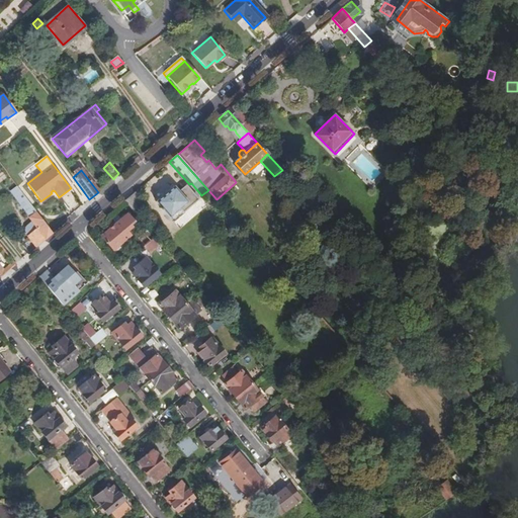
[(157,202),(171,218),(181,208),(183,212),(198,199),(186,185),(179,191),(174,186),(157,202)]
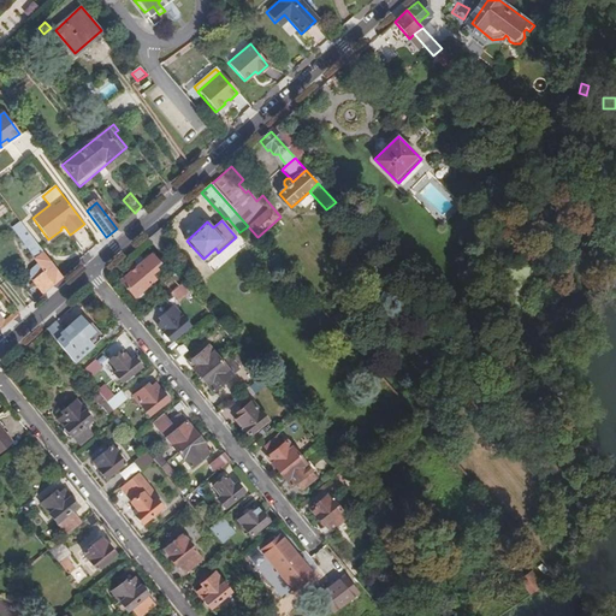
[(35,284),(42,294),(61,277),(21,223),(12,229),(40,265),(43,270),(31,279),(35,284)]
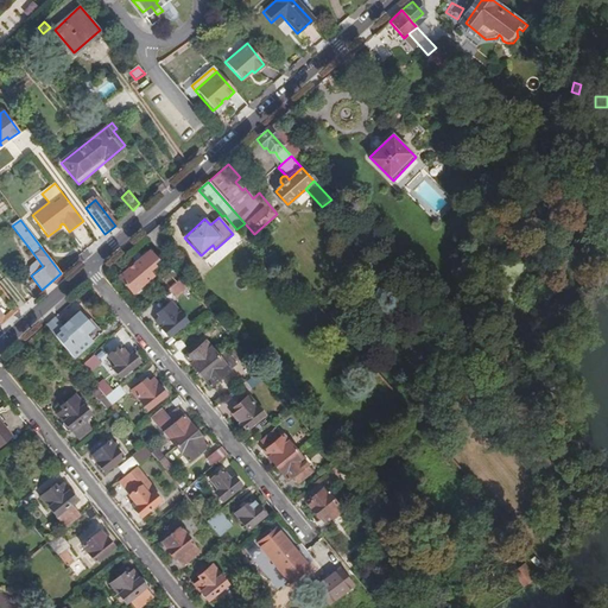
[(213,245),(201,255),(206,261),(217,251),(215,249),(213,245)]
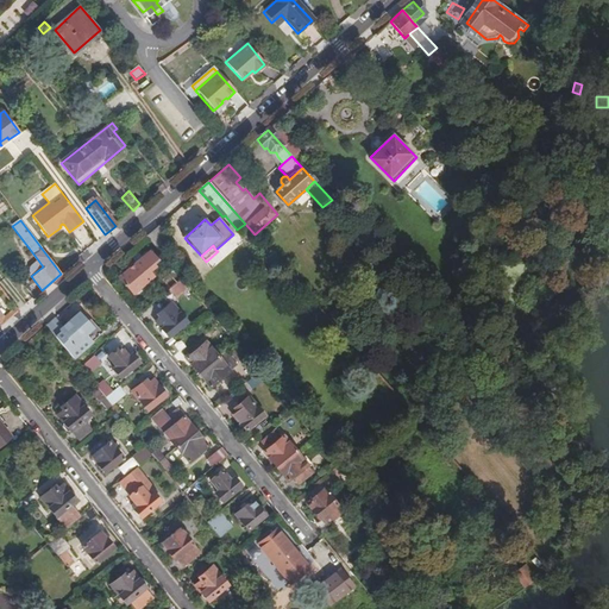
[(133,294),(146,283),(152,277),(146,270),(156,262),(149,252),(119,277),(133,294)]
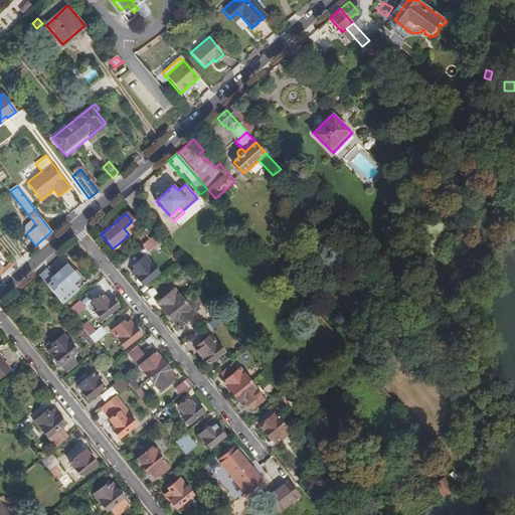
[(28,226),(26,233),(36,225),(33,221),(28,226)]
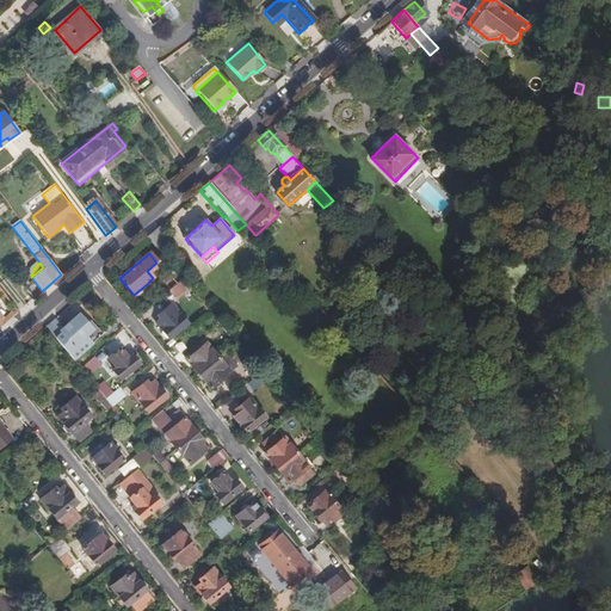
[(306,303),(312,298),(292,277),(283,285),(300,295),(306,303)]
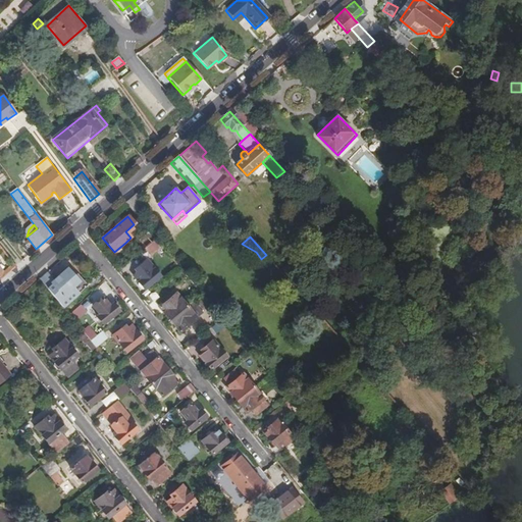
[(131,238),(125,243),(129,248),(136,243),(131,238)]
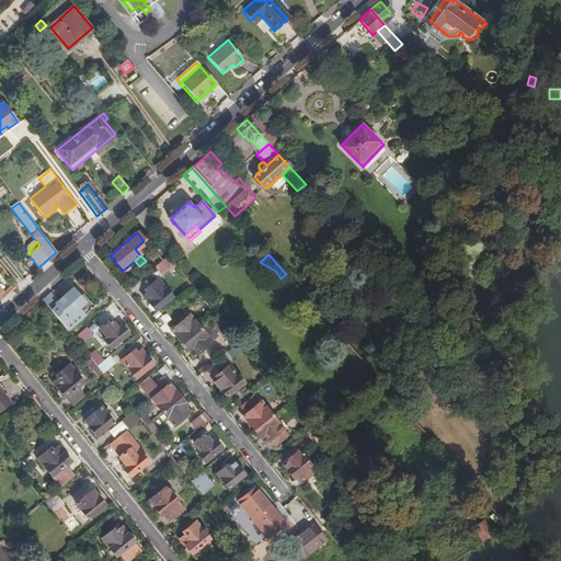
[(21,266),(29,276),(38,267),(32,259),(21,266)]
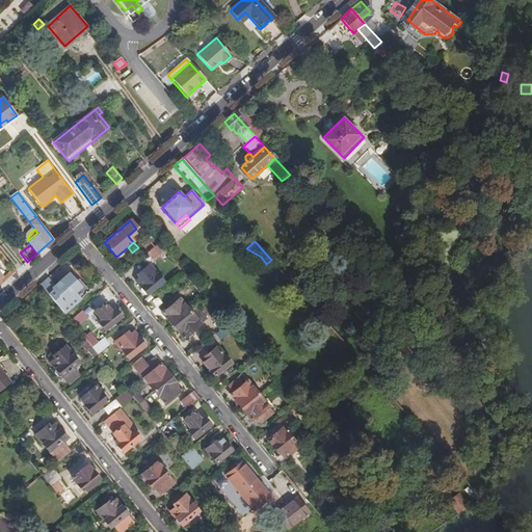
[(156,260),(165,251),(160,245),(151,254),(156,260)]
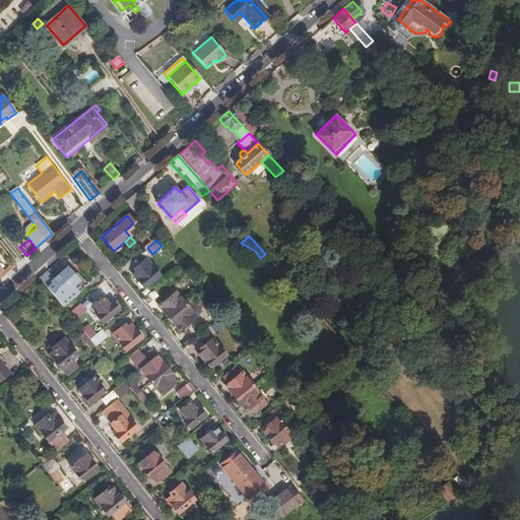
[(130,267),(143,258),(140,254),(127,264),(130,267)]
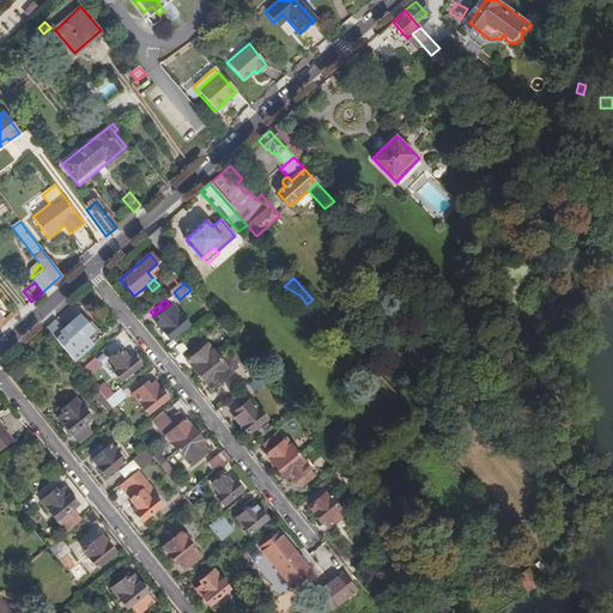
[(171,339),(189,323),(174,305),(159,317),(161,321),(158,325),(163,332),(162,335),(167,340),(170,339),(171,339)]
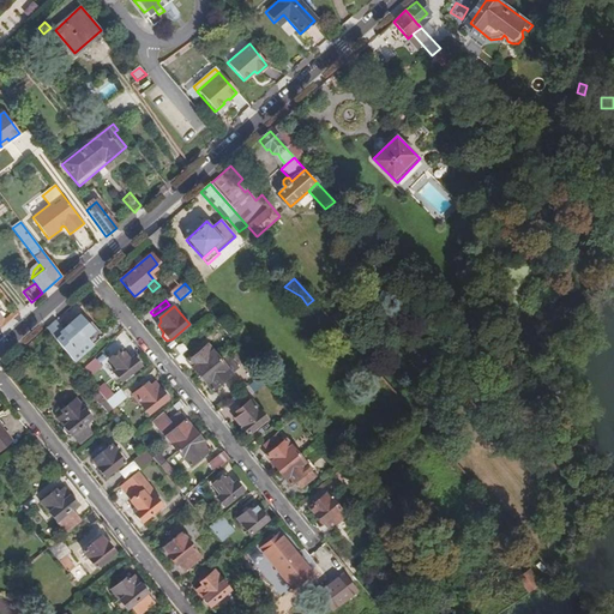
[(82,357),(94,347),(86,339),(94,332),(88,326),(79,317),(60,335),(61,336),(56,341),(68,355),(74,350),(82,357)]
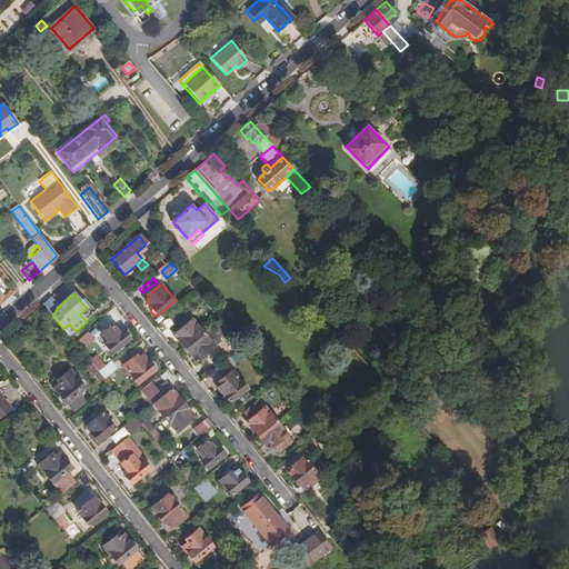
[(80,315),(87,321),(97,312),(85,299),(81,302),(87,308),(80,315)]
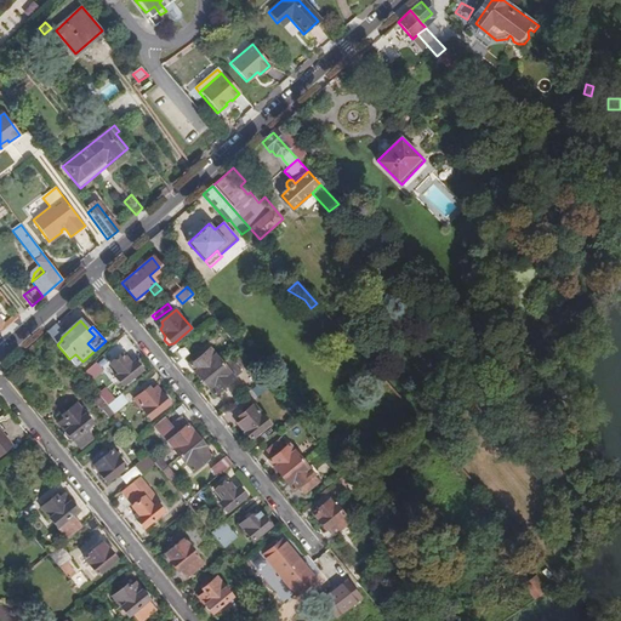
[(203,382),(222,365),(210,352),(191,369),(203,382)]
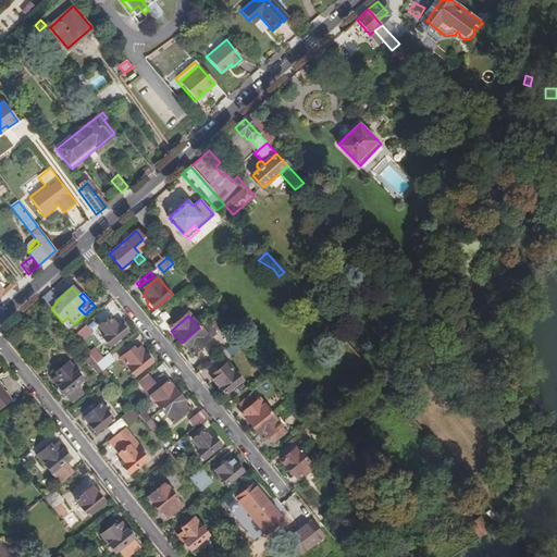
[(118,327),(110,319),(102,325),(109,334),(106,337),(113,345),(127,332),(122,324),(118,327)]
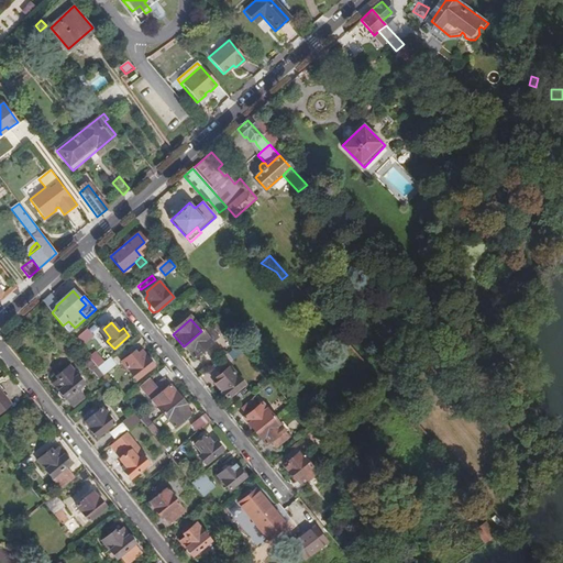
[(219,339),(209,326),(201,331),(184,346),(195,360),(219,339)]
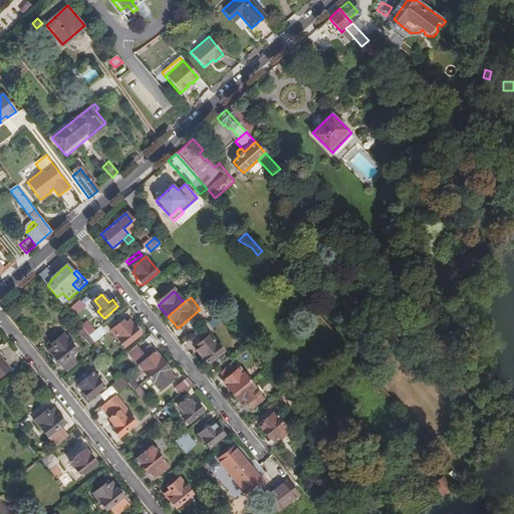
[(84,308),(79,302),(69,311),(75,316),(84,308)]
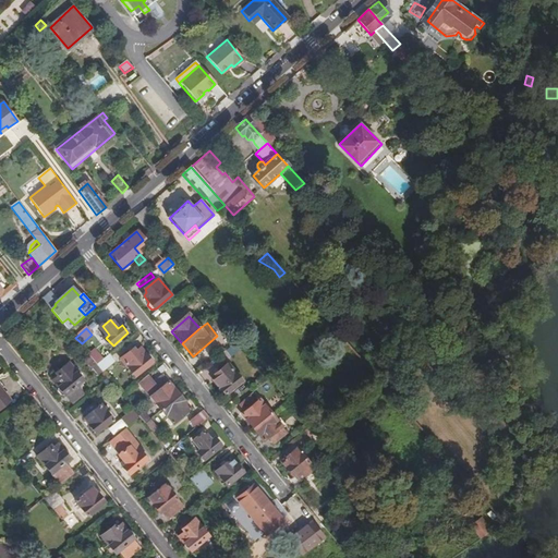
[(511,363),(518,351),(504,343),(497,355),(511,363)]
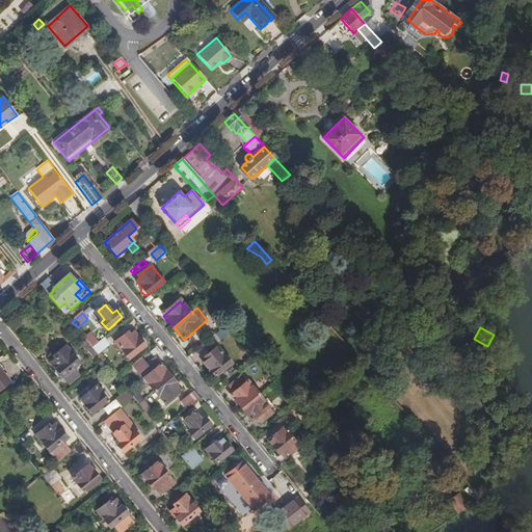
[(130,336),(128,333),(115,343),(129,360),(145,347),(147,343),(142,339),(140,339),(134,333),(130,336)]
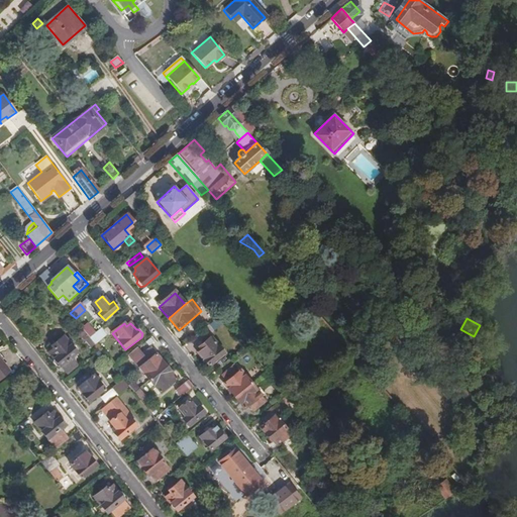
[(90,338),(96,333),(88,325),(83,329),(83,330),(90,338)]
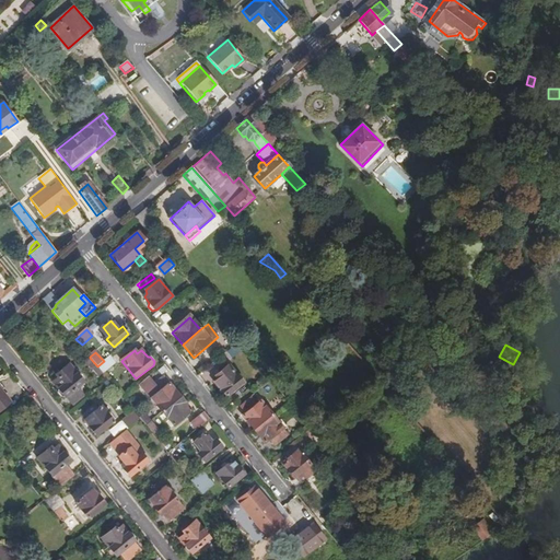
[(84,382),(61,353),(48,364),(50,368),(45,372),(50,378),(49,382),(56,389),(59,388),(72,405),(84,395),(78,387),(84,382)]
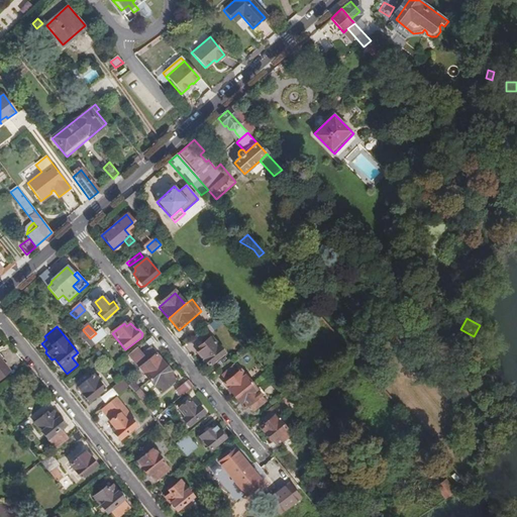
[(108,336),(102,328),(96,333),(90,338),(96,345),(108,336)]
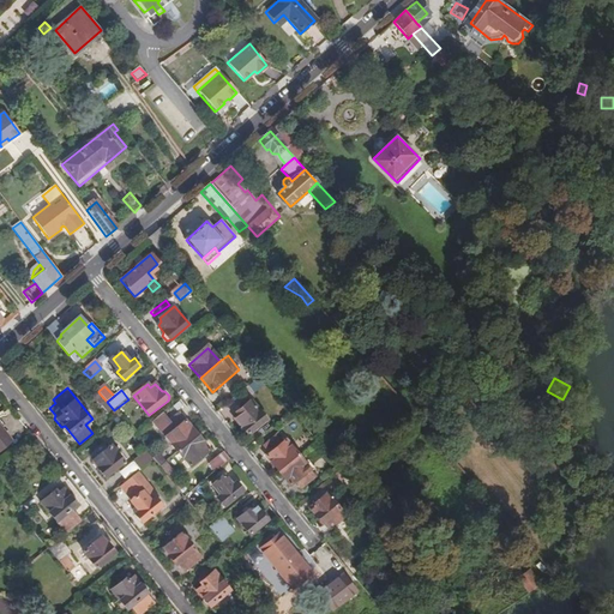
[(119,416),(114,410),(107,402),(98,392),(94,396),(114,421),(119,416)]
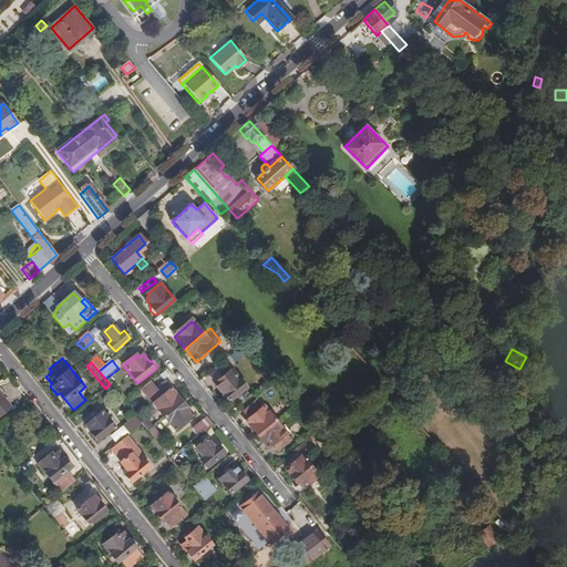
[(229,403),(247,388),(233,370),(218,381),(220,384),(217,388),(223,394),(223,398),(224,401),(229,403)]
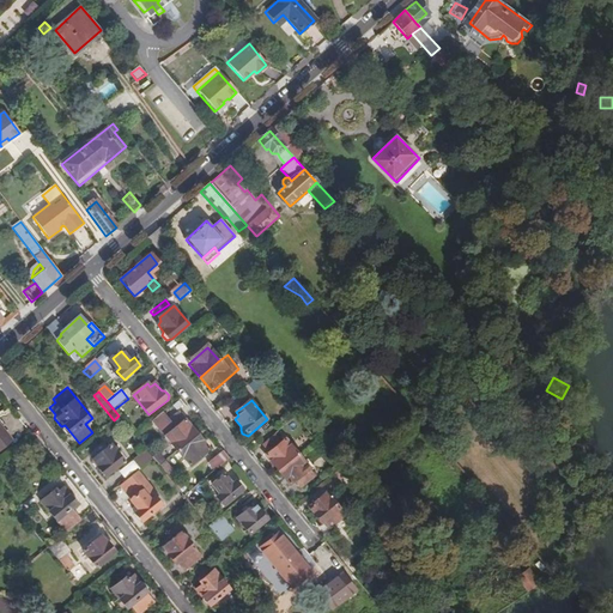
[(177,451),(198,435),(187,420),(175,429),(162,413),(152,420),(177,451)]
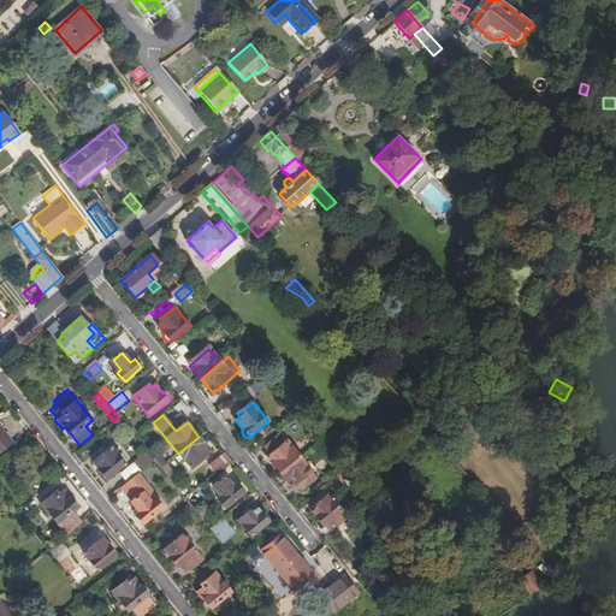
[(0,451),(12,443),(0,426),(0,451)]
